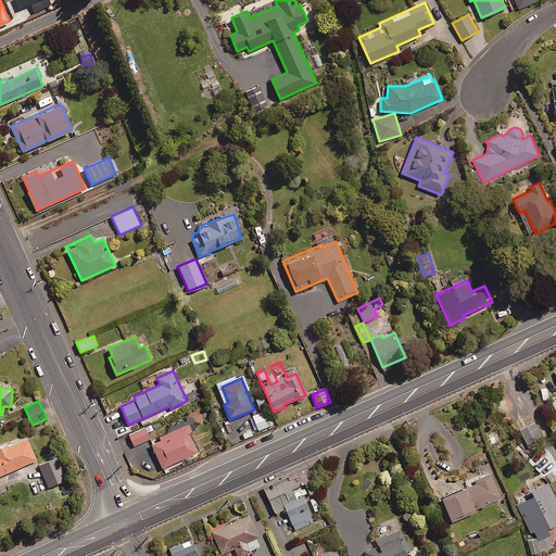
[(273,424),(266,409),(249,417),(255,431),(273,424)]
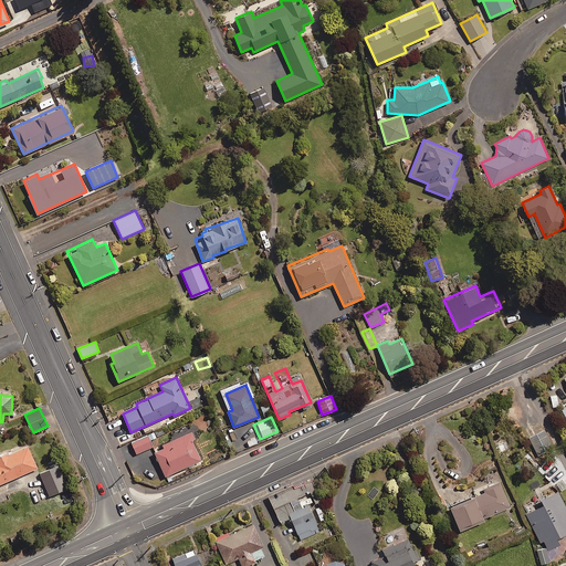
[(148,433),(150,439),(165,432),(163,427),(148,433)]
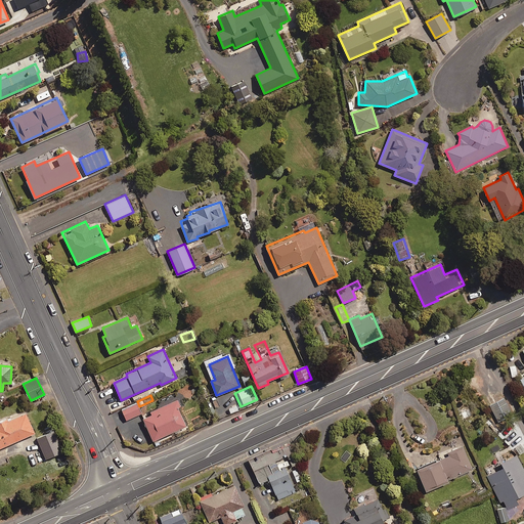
[(153,441),(186,426),(177,407),(180,406),(177,399),(149,411),(150,415),(142,418),(153,441)]
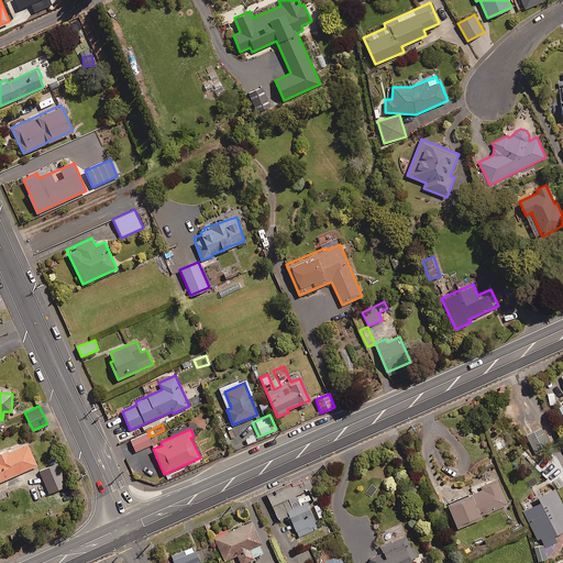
[(152,444),(147,433),(131,440),(135,451),(152,444)]
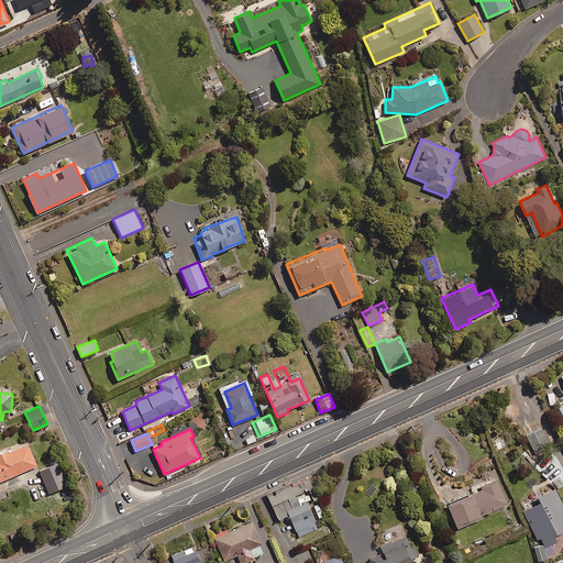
[(26,442),(0,453),(0,481),(36,465),(26,442)]
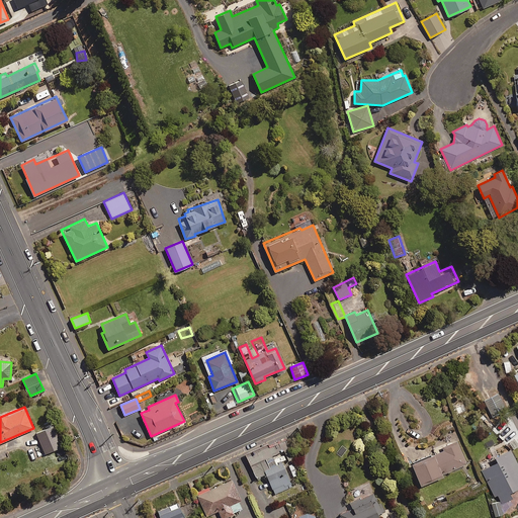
[(60,447),(52,426),(36,432),(46,453),(60,447)]
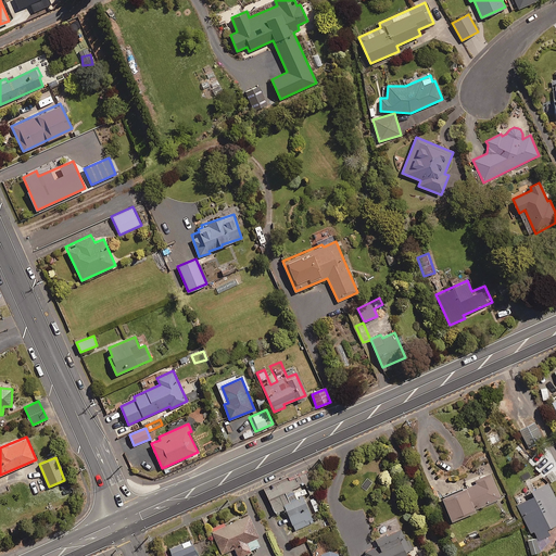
[(502,497),(491,472),(475,480),(476,482),(441,497),(452,521),(476,510),(475,509),(502,497)]
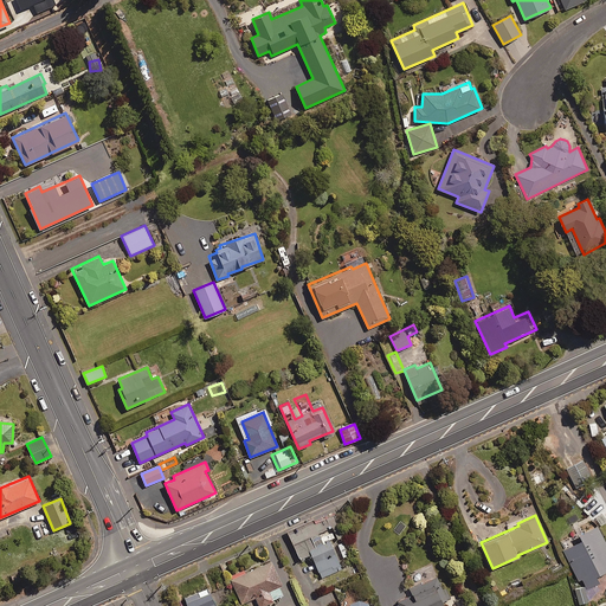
[(588,600),(599,591),(595,584),(599,582),(597,577),(605,571),(605,542),(598,524),(571,537),(582,562),(572,567),(578,580),(581,578),(585,585),(573,591),(580,605),(588,600)]
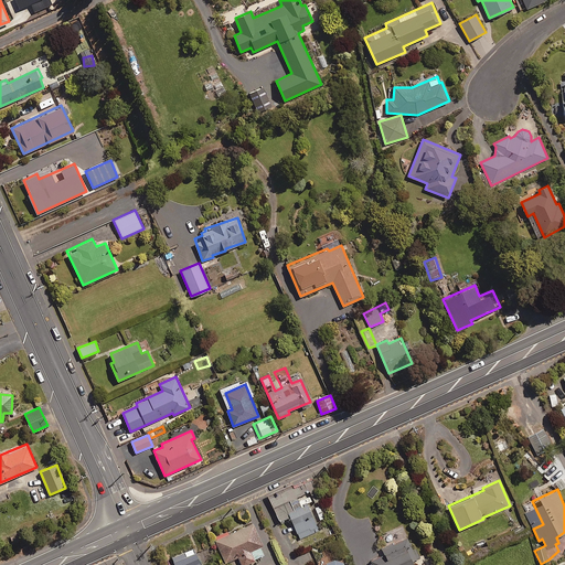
[(300,508),(296,498),(274,508),(279,521),(290,515),(300,537),(318,530),(307,504),(300,508)]
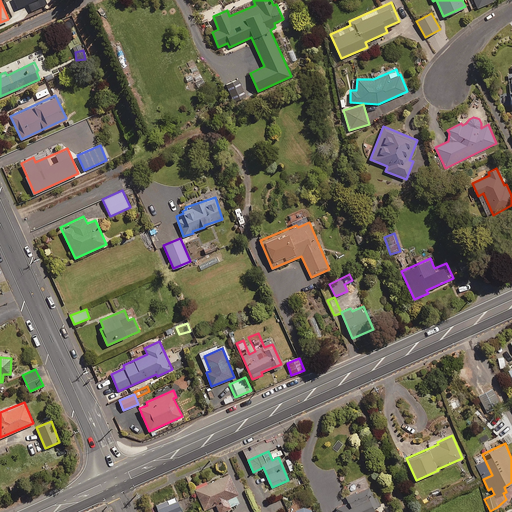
[(216,505),(218,511),(220,511),(231,508),(231,506),(239,502),(236,495),(238,494),(230,473),(195,488),(204,510),(216,505)]
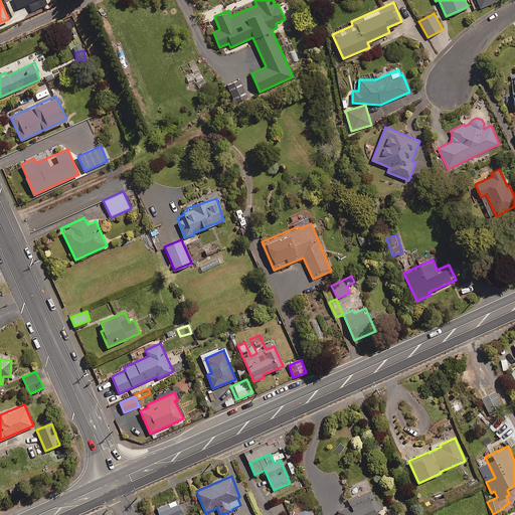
[(347,500),(339,481),(315,491),(325,514),(372,514),(383,510),(379,500),(375,501),(370,489),(347,500)]
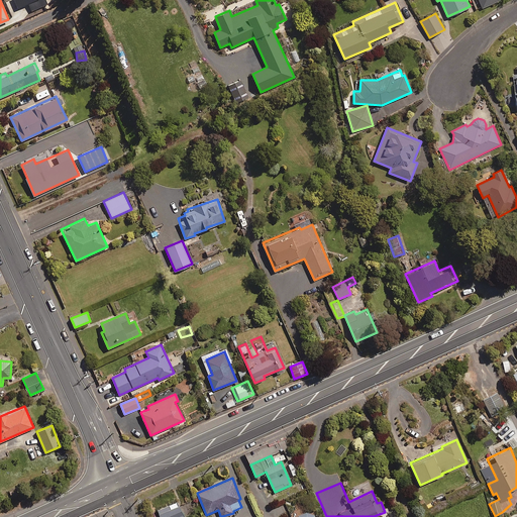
[(184,516),(177,501),(158,510),(160,516),(184,516)]
